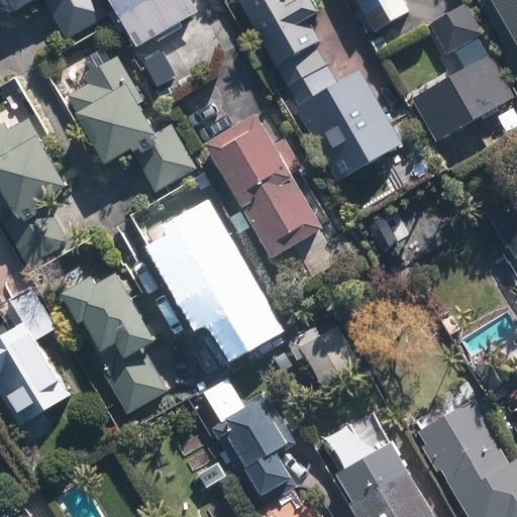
[(14,0),(21,10),(39,0),(45,0),(70,39),(110,16),(101,0),(14,0)]
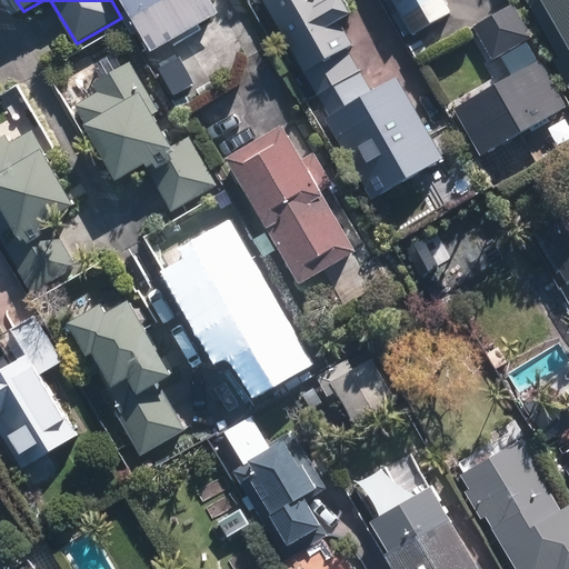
[(122,0),(153,53),(220,15),(211,0),(122,0)]
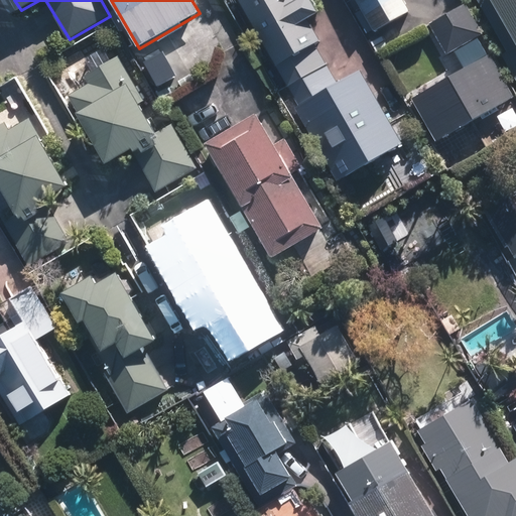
[(287,87),(326,65),(315,45),(319,42),(307,21),(317,15),(308,0),(297,0),(296,1),(295,0),(236,0),(275,69),(276,68),(287,87)]
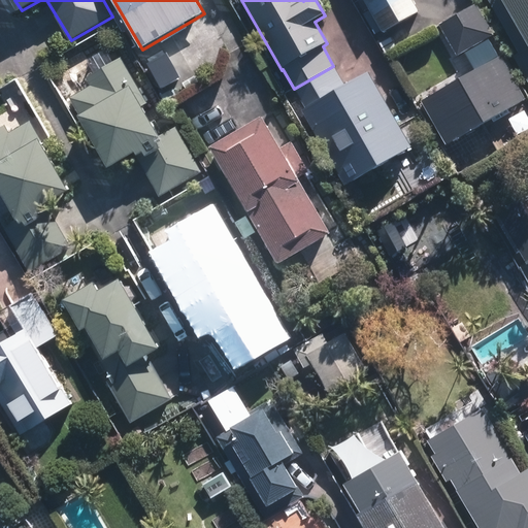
[(419,11),(411,0),(362,0),(363,1),(363,0),(383,32),(419,11)]
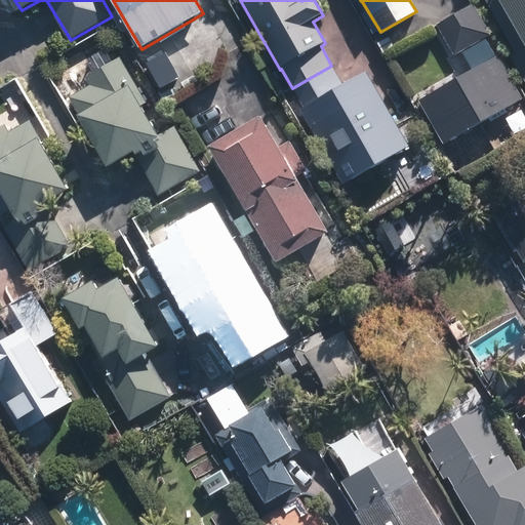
[(524,77),(524,0),(486,0),(517,52),(512,55),(524,77)]
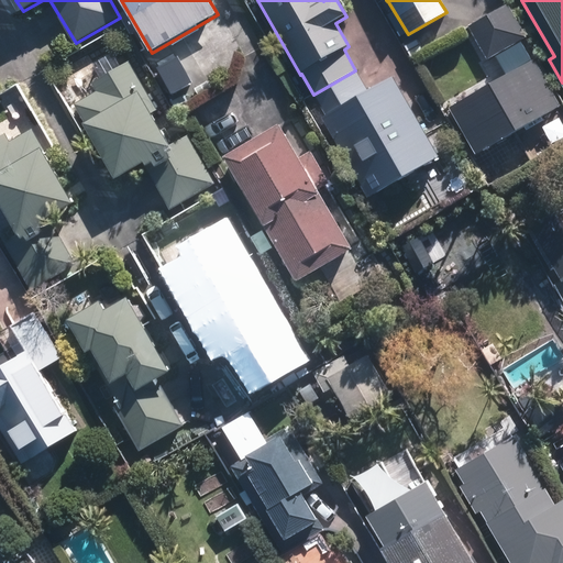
[(525,63),(515,43),(526,36),(506,2),(465,25),(486,61),(496,54),(507,73),(499,78),(493,65),(473,76),(479,89),(446,108),(474,155),(560,106),(532,58),(525,63)]
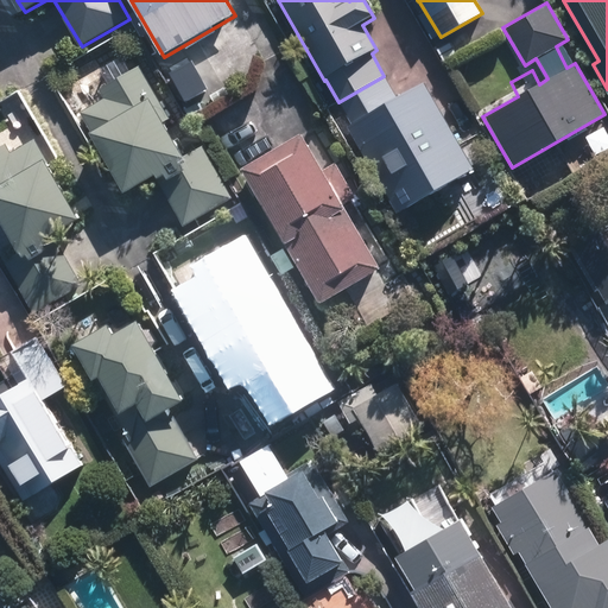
[(192,111),(215,97),(192,59),(170,73),(192,111)]
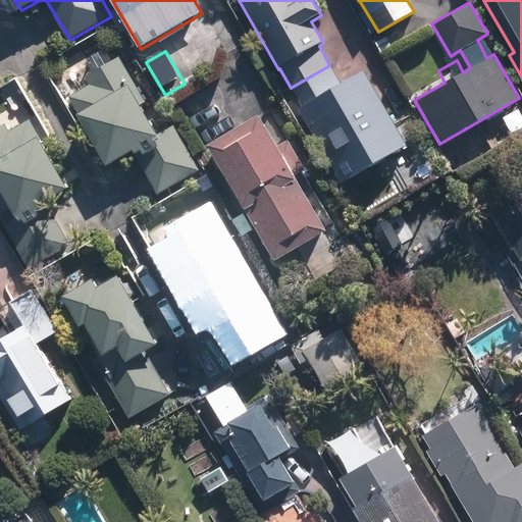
[(91,85),(70,97),(111,166),(135,152),(159,196),(201,171),(175,126),(161,135),(144,105),(147,103),(120,58),(87,79),(91,85)]
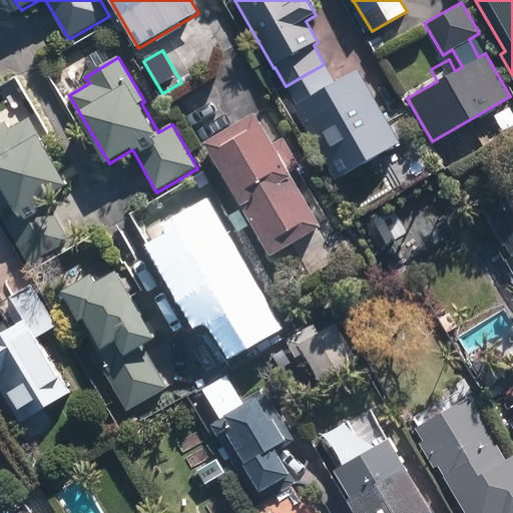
[(324,64),(286,86),(296,105),(292,108),(333,180),(400,143),(358,70),(335,83),(324,64)]
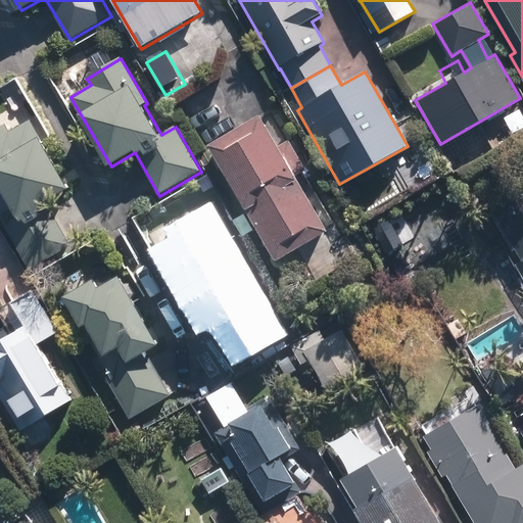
[(273,146),(254,114),(202,145),(272,263),(324,232),(290,175),(301,169),(284,140),(273,146)]
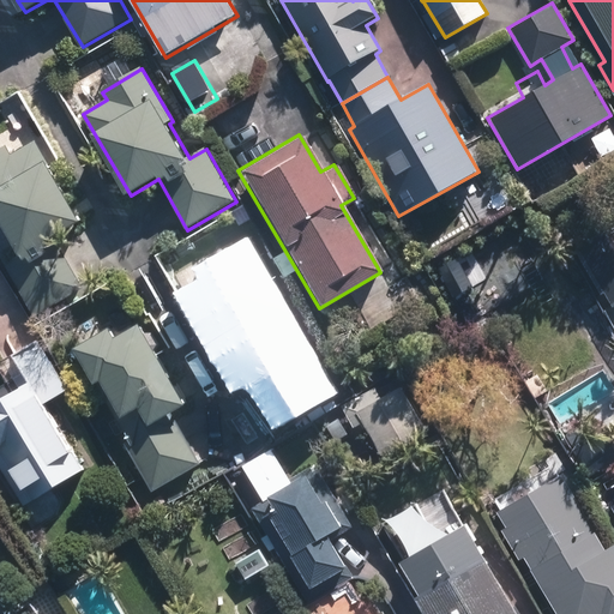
[(84,223),(36,142),(12,156),(7,146),(0,151),(0,221),(2,221),(23,256),(5,266),(36,319),(85,289),(55,239),(84,223)]
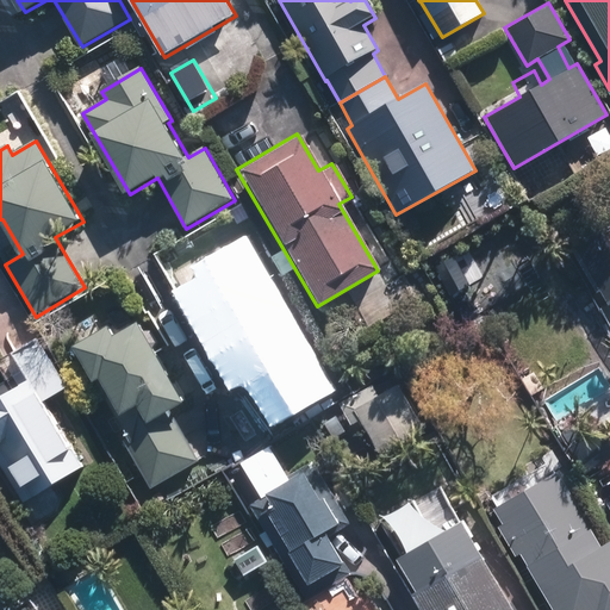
[(609,230),(572,253),(598,298),(602,296),(609,309),(609,230)]
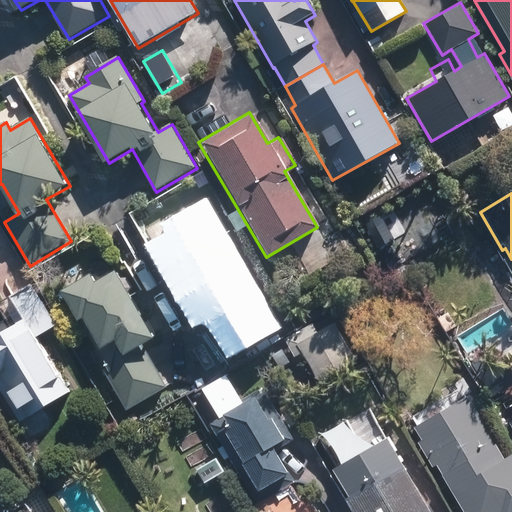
[(203,213),(202,212),(172,229),(177,237),(155,249),(182,295),(195,316),(210,307),(234,349),(273,326),(252,289),(248,291),(245,285),(228,257),(232,255),(206,212),(203,213)]
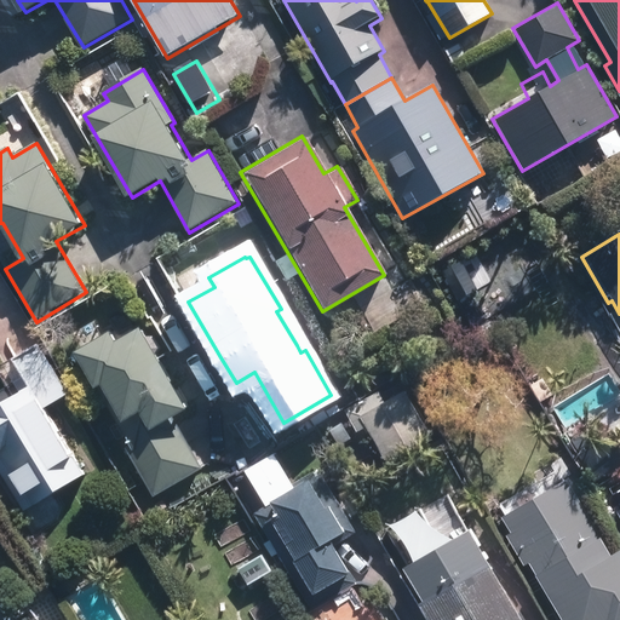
[(461,262),(442,273),(458,300),(477,291),(461,262)]
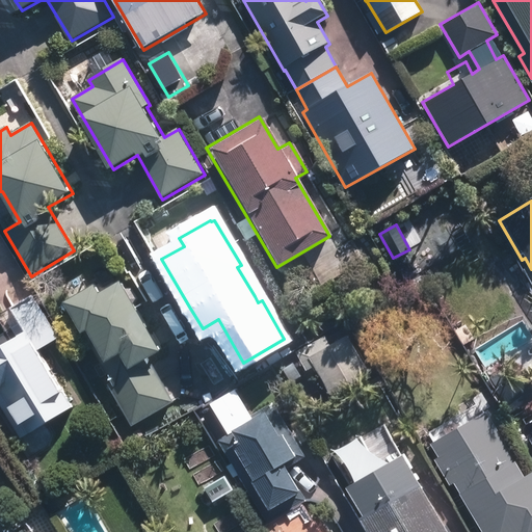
[(97,287),(65,303),(68,307),(64,309),(89,351),(95,349),(113,382),(109,386),(133,426),(176,402),(151,358),(161,351),(122,283),(102,295),(97,287)]
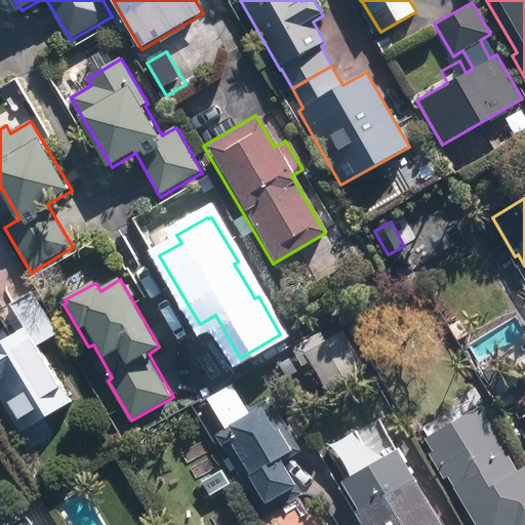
[(0,396),(22,433),(73,402),(38,346),(59,333),(35,292),(12,306),(27,329),(0,344),(0,396)]
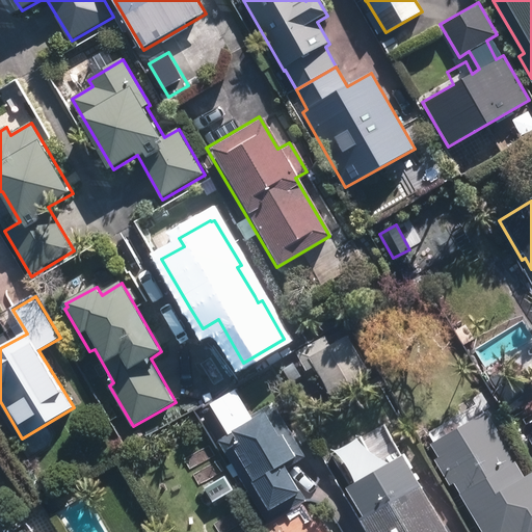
[(333,395),(371,374),(349,337),(334,346),(327,336),(297,352),(309,371),(316,367),(333,395)]
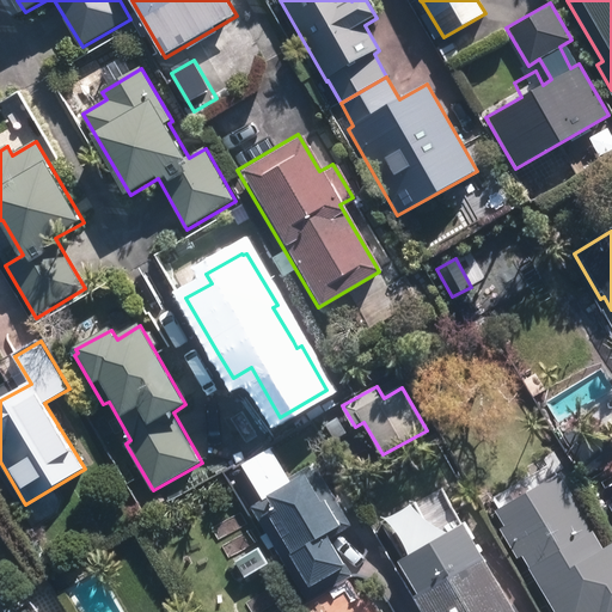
[(348,433),(338,417),(328,423),(337,440),(348,433)]
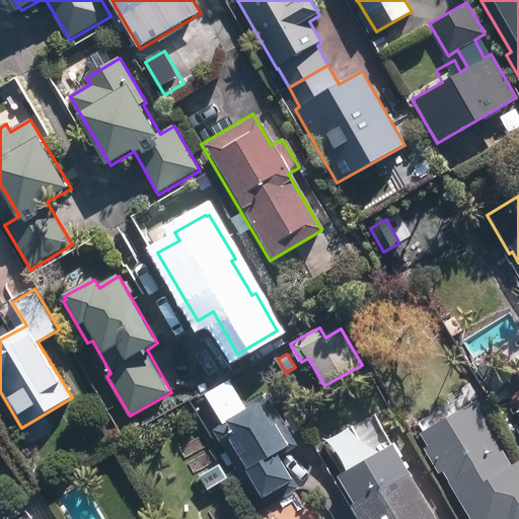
[(269,396),(265,399),(212,431),(261,511),(298,488),(280,456),(298,445),(269,396)]
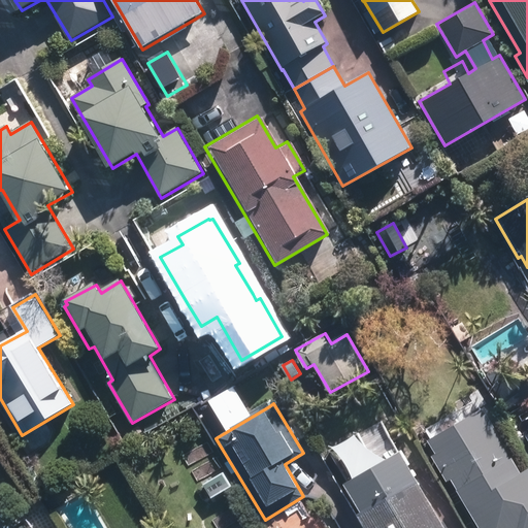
[(527,527),(527,469),(522,473),(484,409),(430,441),(437,455),(432,458),(448,482),(452,480),(480,527),(527,527)]
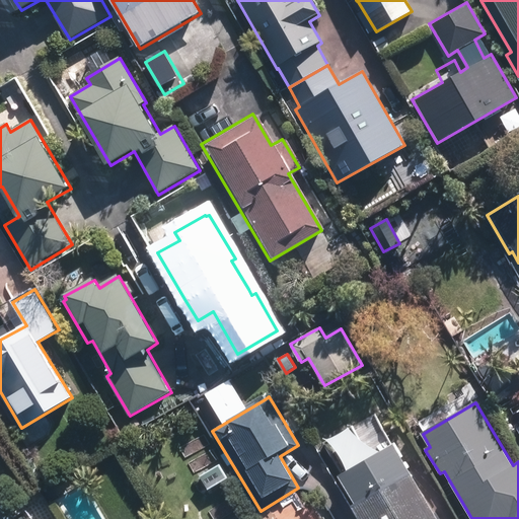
[(336,477),(359,518),(437,518),(392,444),(336,477)]
